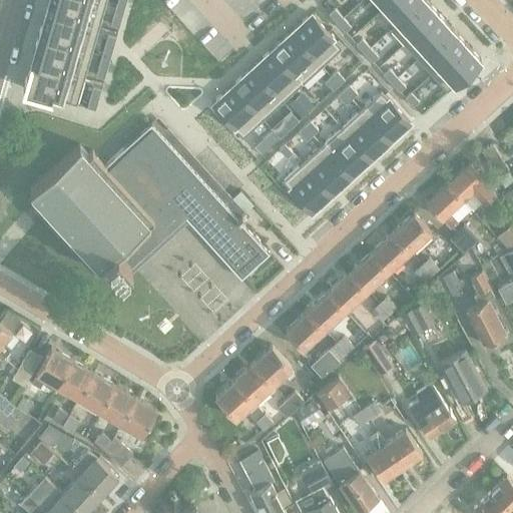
[(105,0),(48,0),(45,11),(99,26),(106,0),(105,0)]
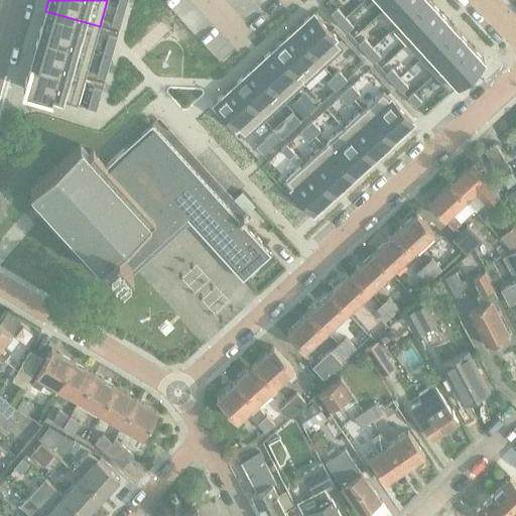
[(392,0),(385,6),(382,9),(395,24),(421,0),(392,0)]
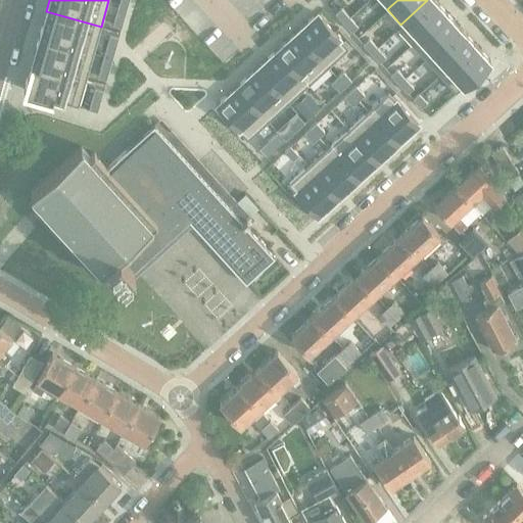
[(427,0),(400,25),(397,28),(412,44),(446,12),(435,0),(427,0)]
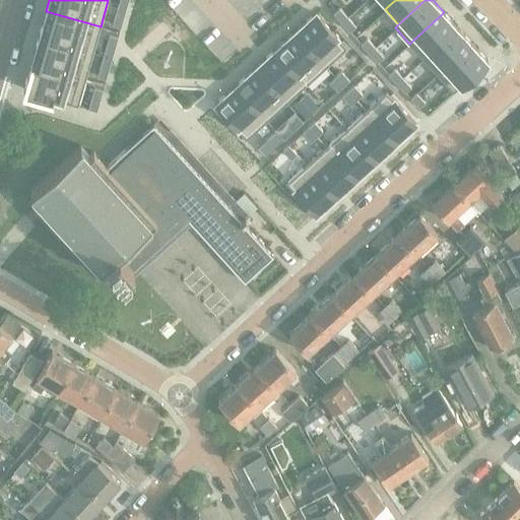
[(118,3),(115,13),(123,16),(126,5),(118,3)]
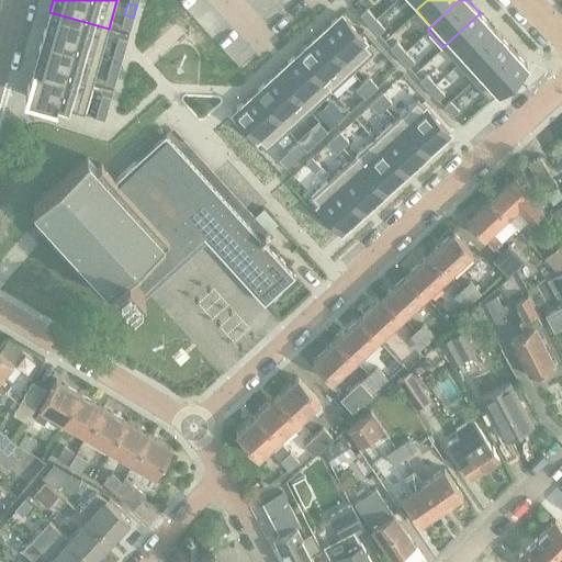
[(367,8),(360,14),(369,23),(375,18),(367,8)]
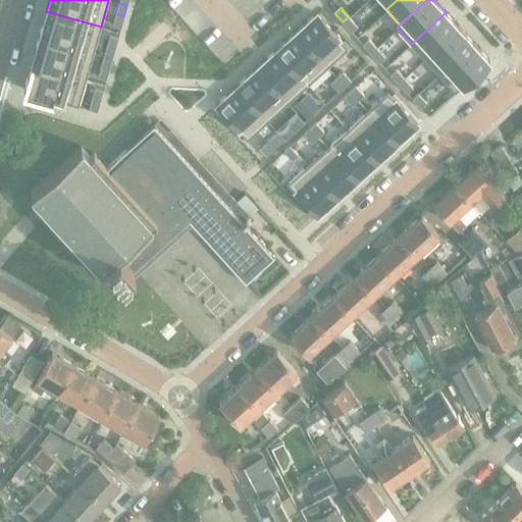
[(46,11),(39,38),(93,53),(101,27),(46,11)]
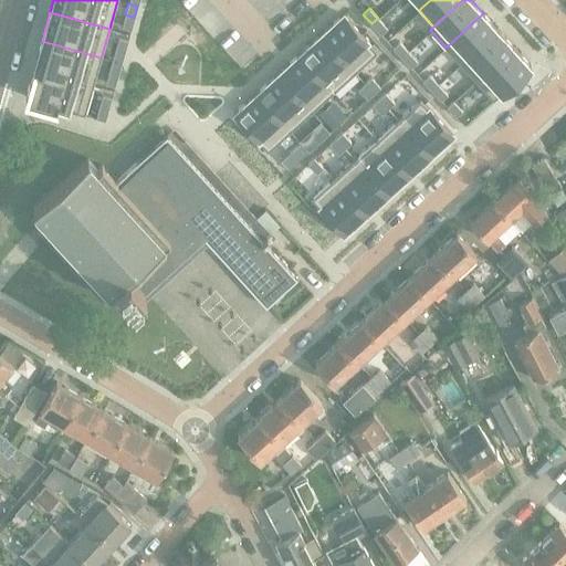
[(483,13),(446,48),(461,64),(499,30),(483,13)]
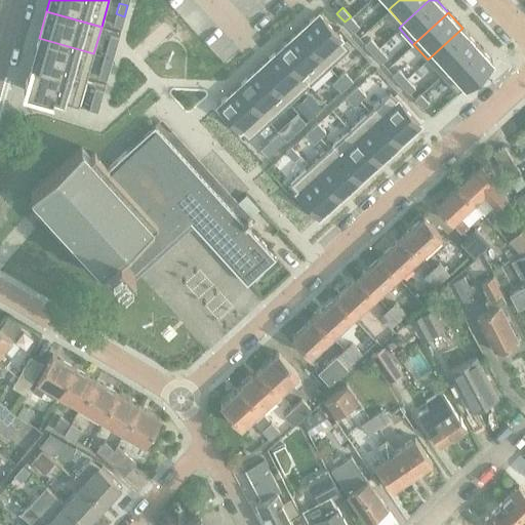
[(116,13),(113,25),(121,27),(124,16),(116,13)]
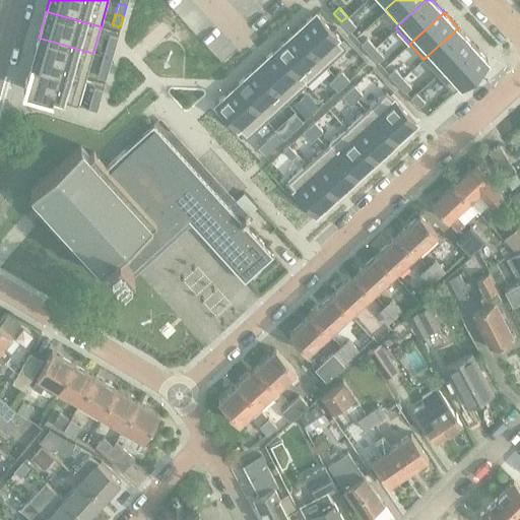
[(311,17),(295,31),(326,66),(346,47),(316,13),(311,17)]
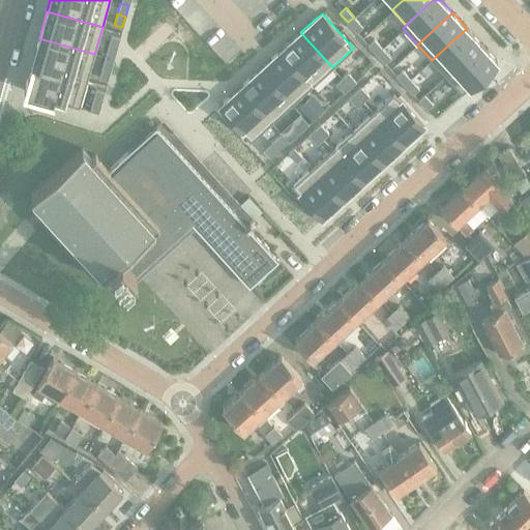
[(354,17),(348,22),(356,31),(362,26),(354,17)]
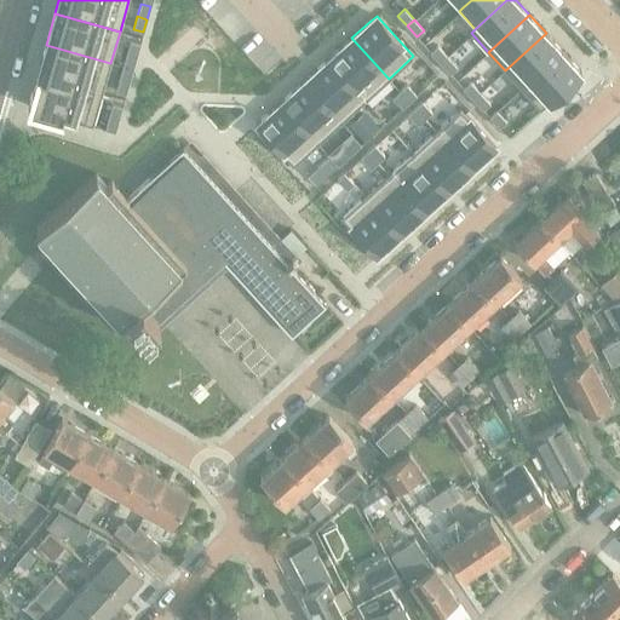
[(546,33),(505,70),(522,89),(563,51),(546,33)]
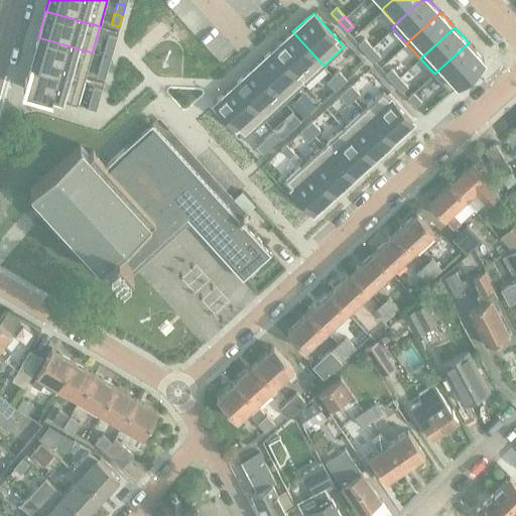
[(292,31),(273,49),(303,83),(324,66),(292,31)]
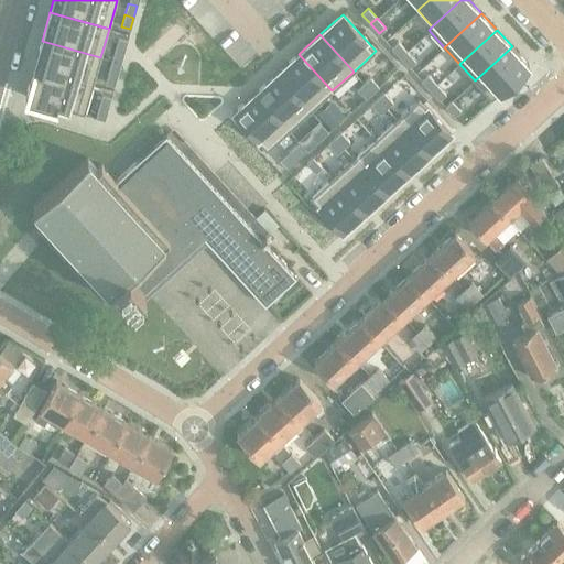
[(119,36),(116,47),(125,51),(128,39),(119,36)]
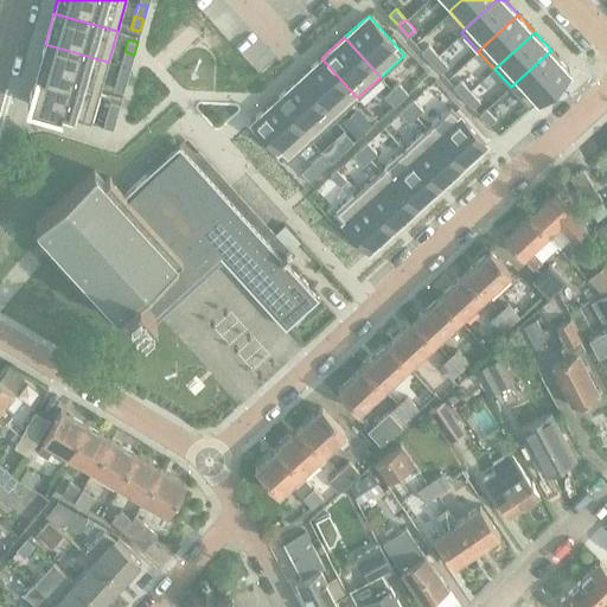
[(45,44),(36,74),(100,91),(108,62),(45,44)]
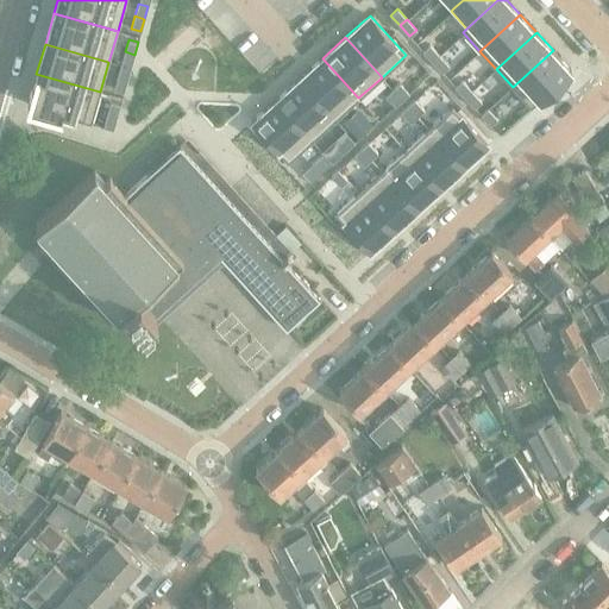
[(429,44),(422,50),(432,61),(439,55),(429,44)]
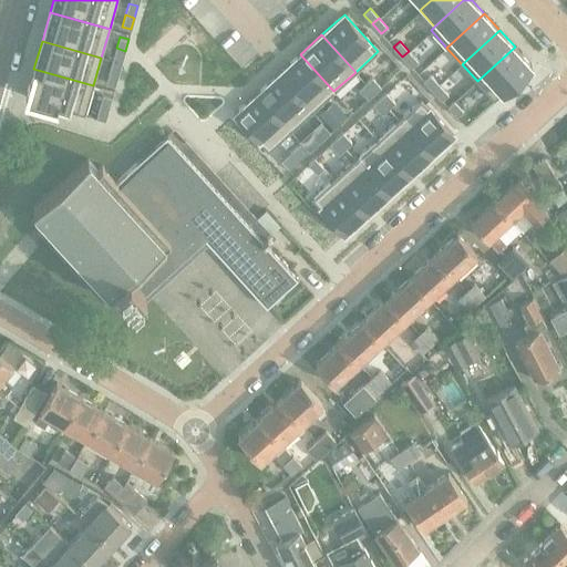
[(515,47),(477,81),(494,100),(512,84),(515,88),(525,78),(523,74),(532,65),(515,47)]
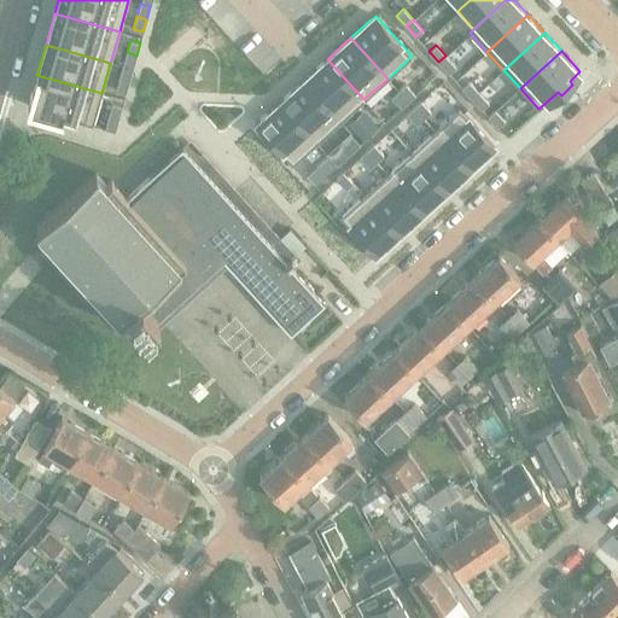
[(127,52),(123,65),(133,68),(136,56),(127,52)]
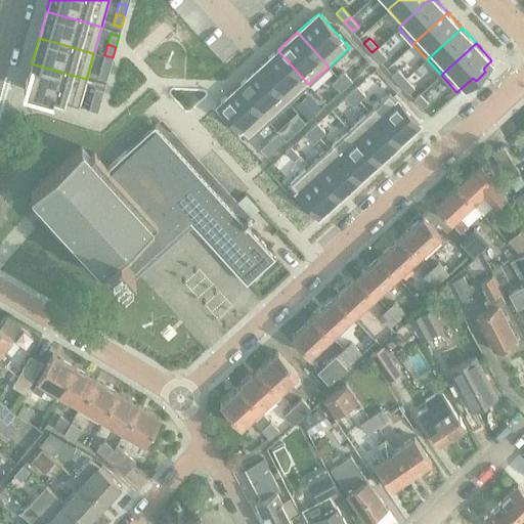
[(378,47),(372,52),(380,61),(386,56),(378,47)]
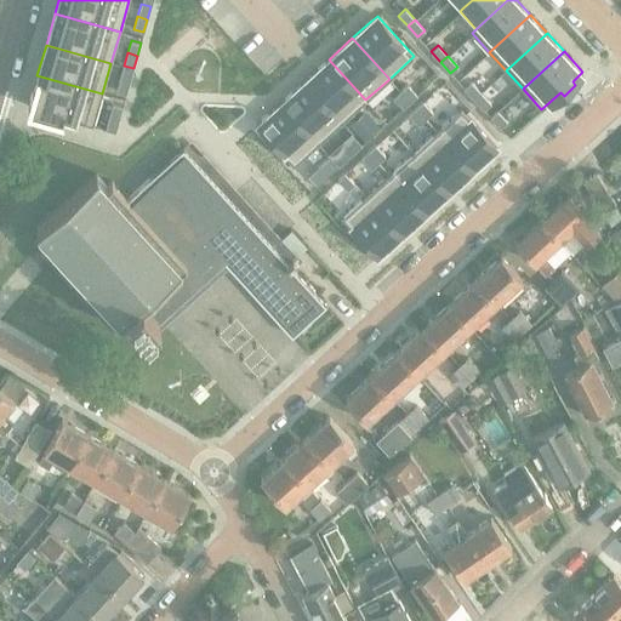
[(329,60),(305,81),(342,121),(365,100),(329,60)]
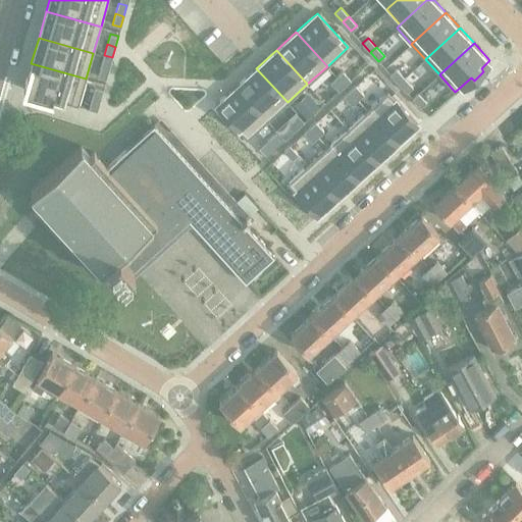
[(104,55),(101,65),(109,67),(112,57),(104,55)]
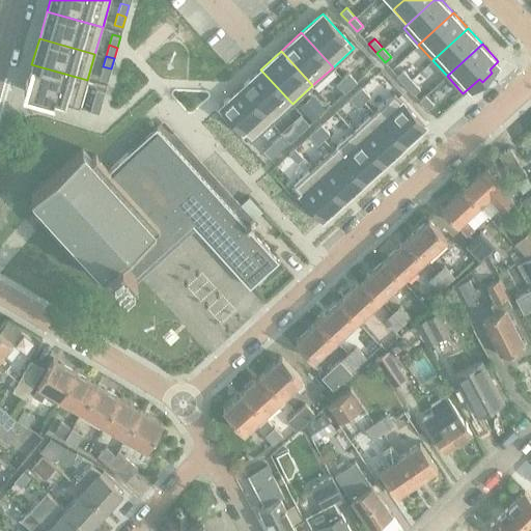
[(31,64),(24,91),(80,107),(87,80),(31,64)]
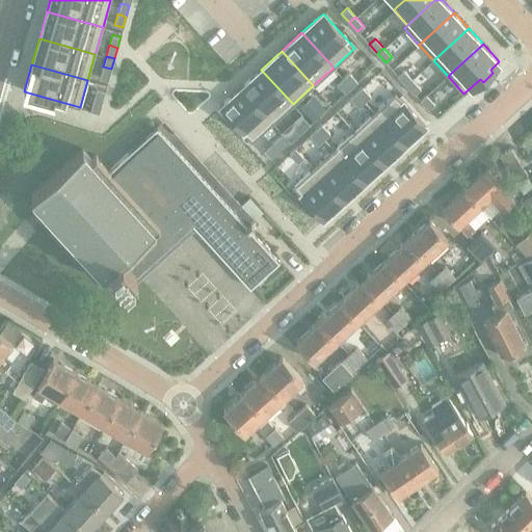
[(103,67),(100,78),(108,80),(111,69),(103,67)]
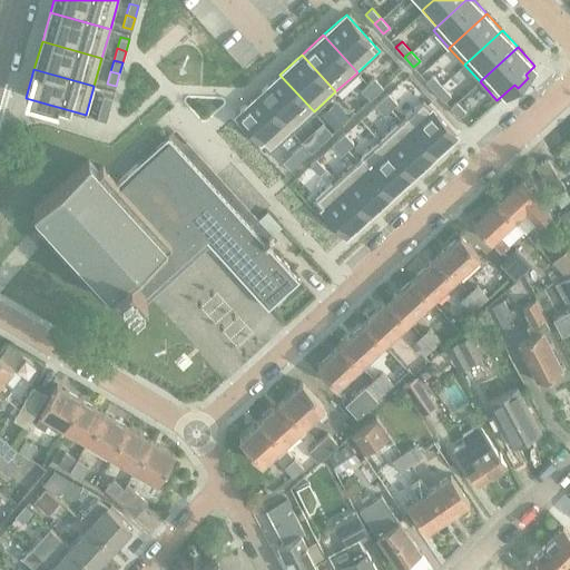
[(279,75),(258,94),(292,131),(314,111),(279,75)]
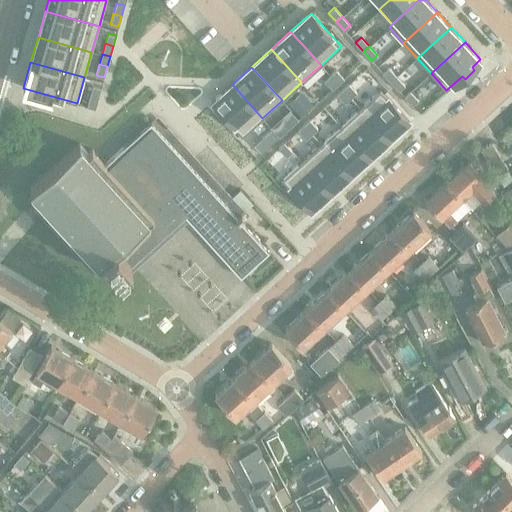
[(389,67),(383,72),(391,81),(397,76),(389,67)]
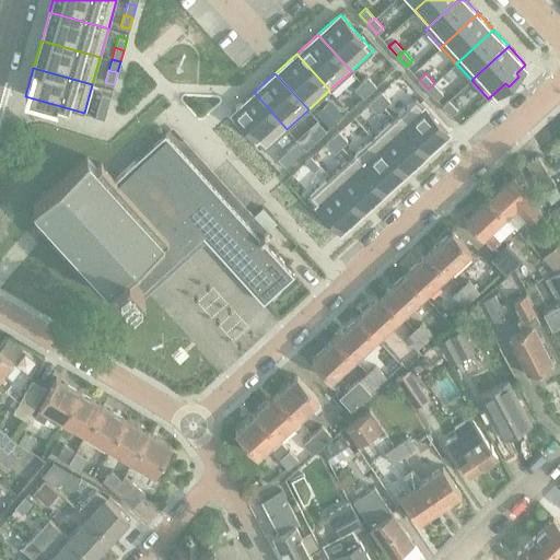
[(368,76),(361,82),(370,91),(376,85),(368,76)]
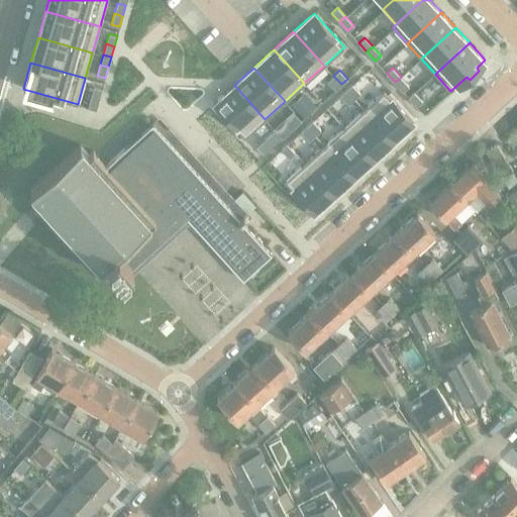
[(333,76),(327,81),(335,90),(341,84),(333,76)]
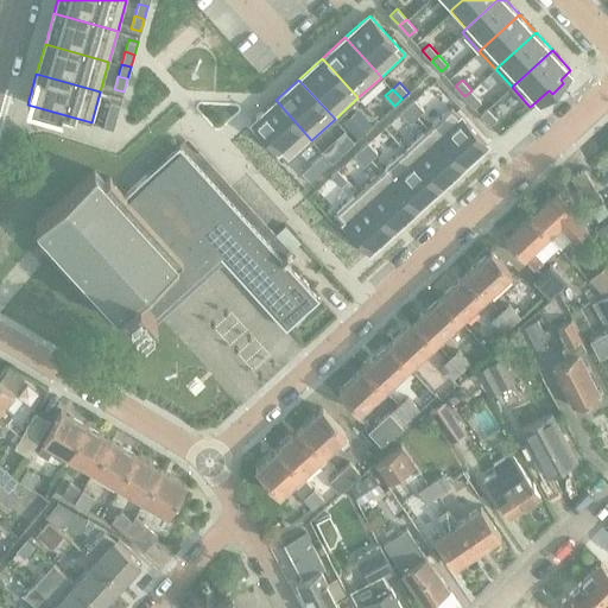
[(472,90),(464,96),(474,107),(481,101),(472,90)]
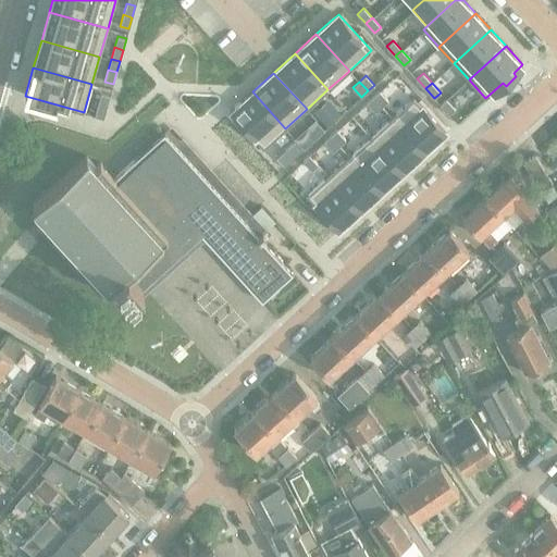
[(380,90),(373,97),(382,106),(388,100),(380,90)]
